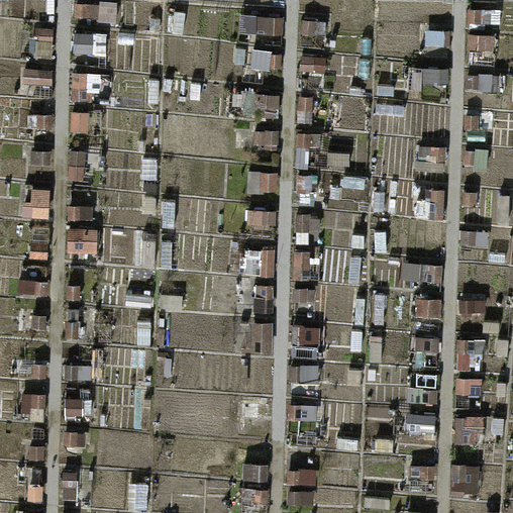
[(102,4),(73,3),(73,20),(101,20),(102,4)]
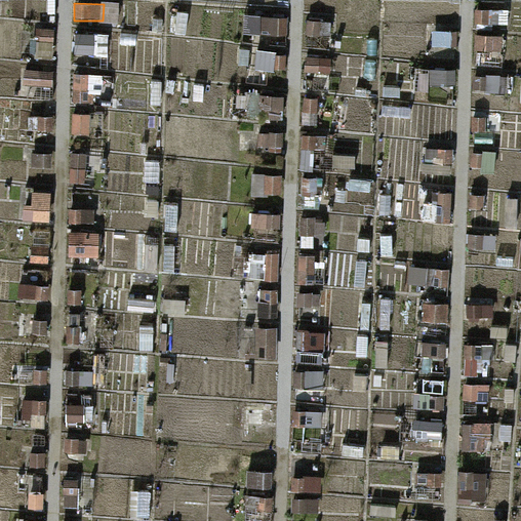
[(501,9),(475,9),(475,25),(501,25),(501,9)]
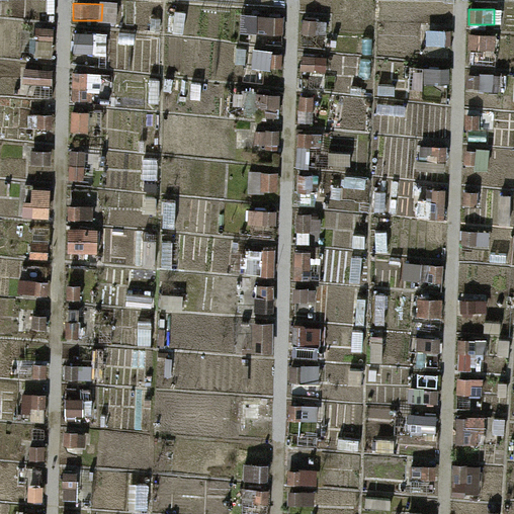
[(283,17),(258,16),(258,34),(282,34),(283,17)]
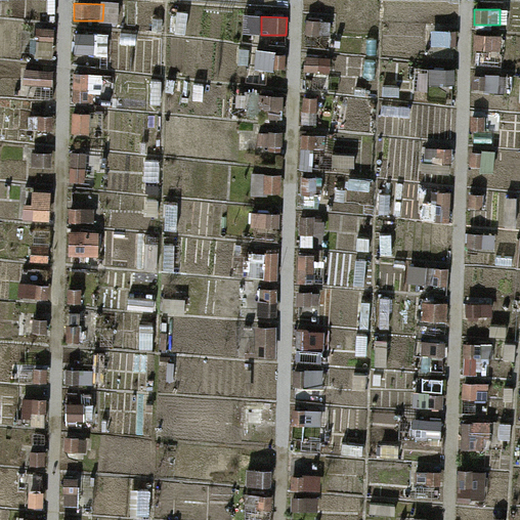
[(331,20),(303,20),(303,37),(331,37),(331,20)]
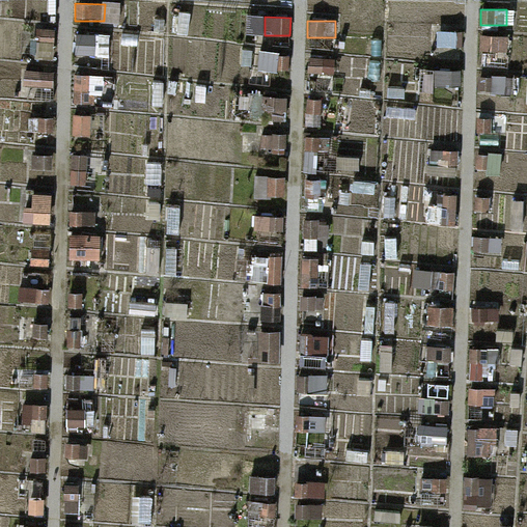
[(54,29),(38,28),(38,43),(53,43),(54,29)]
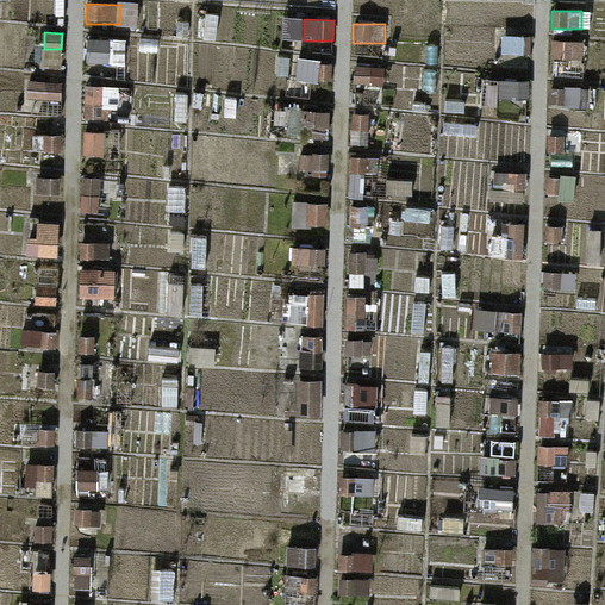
[(530,36),(504,35),(503,51),(530,51),(530,36)]
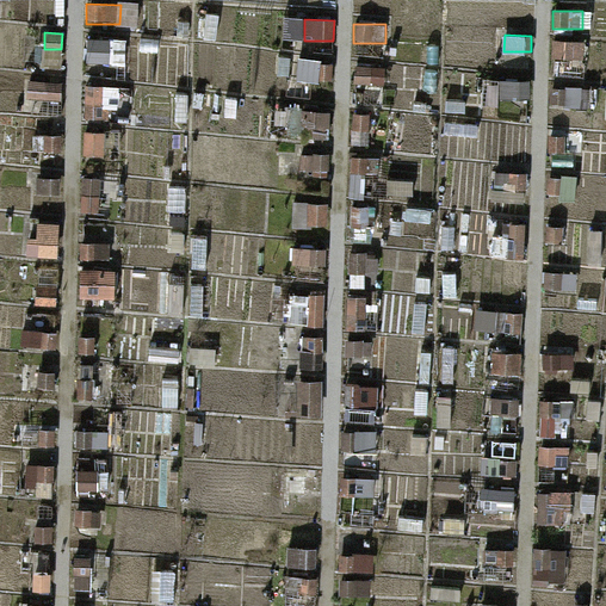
[(580,42),(552,42),(552,61),(580,61),(580,42)]
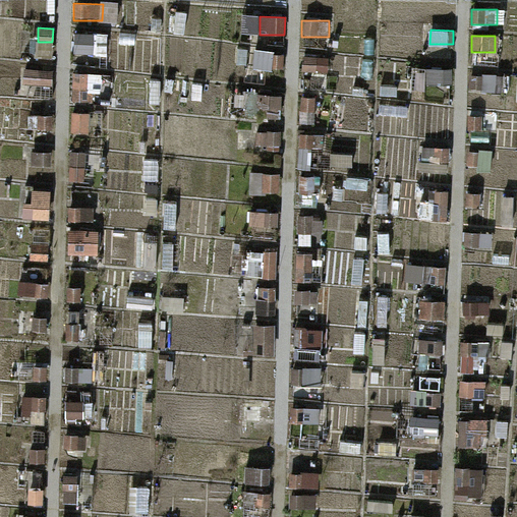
[(516,38),(505,38),(505,51),(516,50),(516,38)]
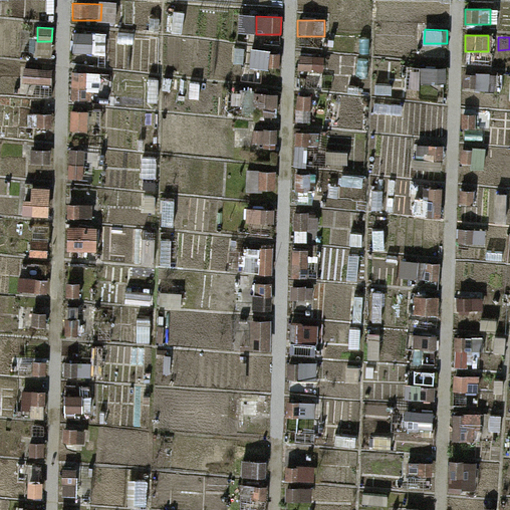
[(370,40),(359,40),(359,55),(370,55),(370,40)]
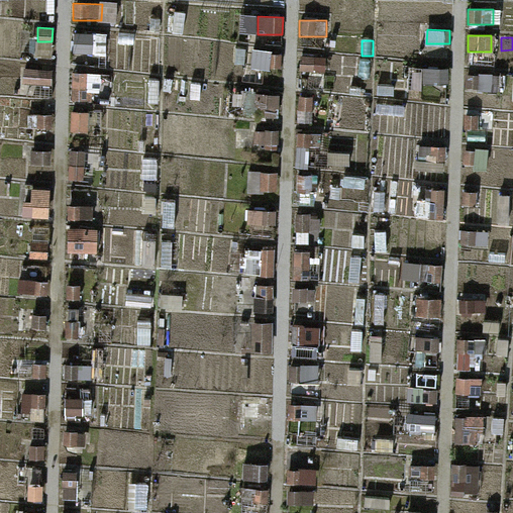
[(96,43),(73,43),(73,59),(96,59),(96,43)]
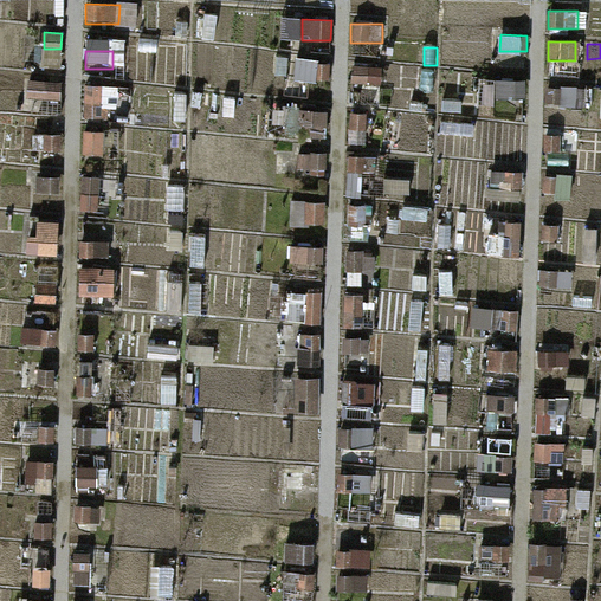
[(186,51),(172,51),(172,66),(186,66),(186,51)]
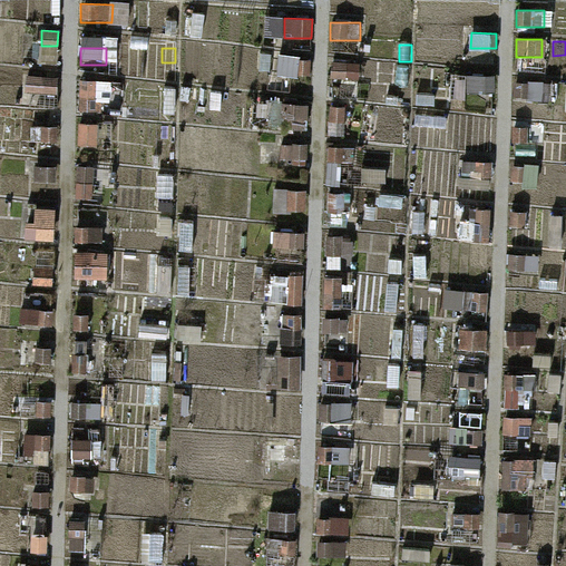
[(464,55),(440,55),(440,67),(464,67),(464,55)]
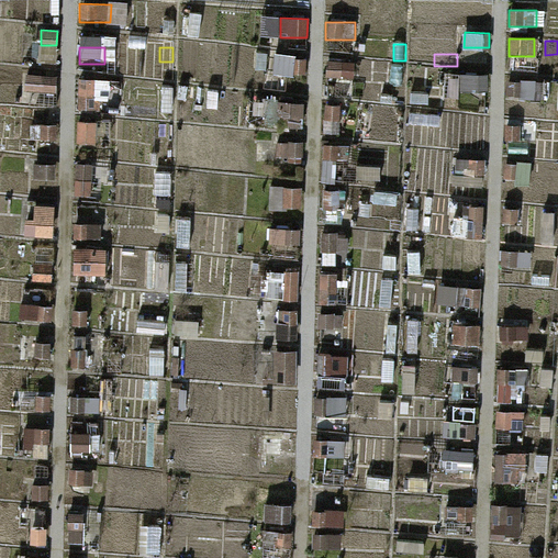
[(305,58),(276,57),(276,76),(305,77),(305,58)]
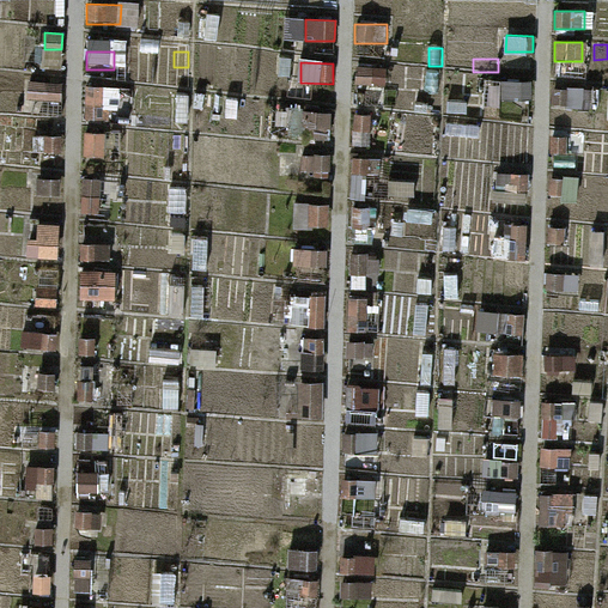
[(372,68),(356,68),(354,84),(372,84),(372,68)]
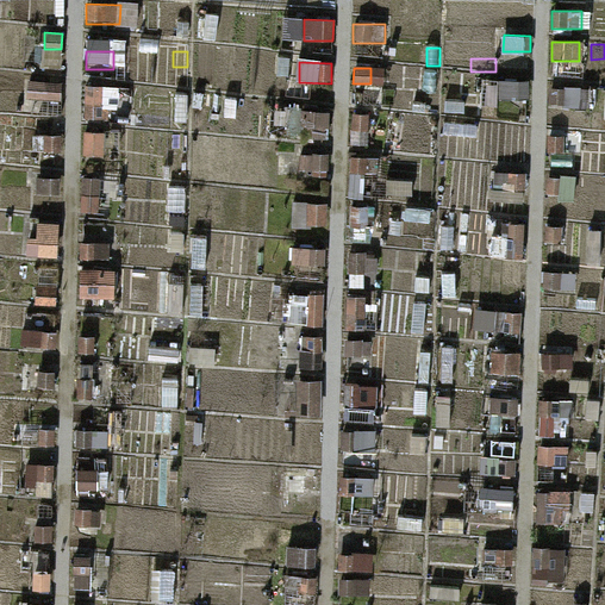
[(243,70),(231,70),(231,88),(243,88),(243,70)]
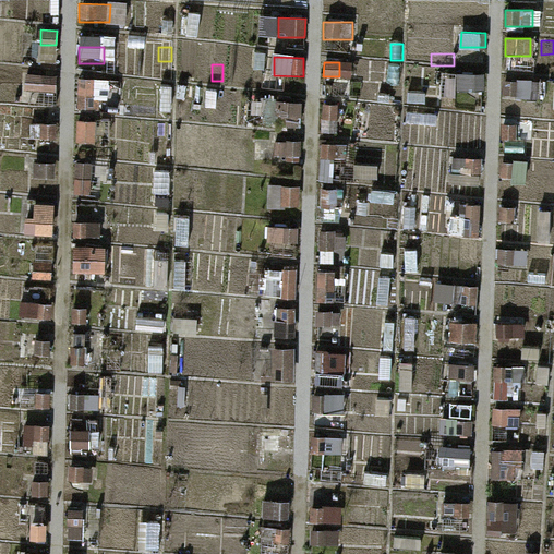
[(484,74),(458,74),(458,88),(484,89),(484,74)]
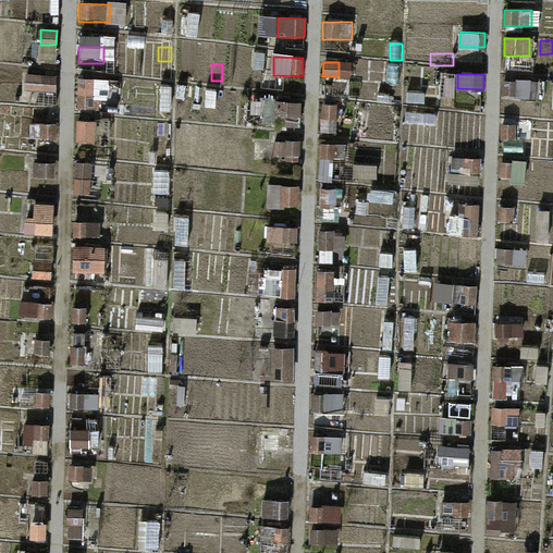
[(54,76),(23,75),(23,90),(54,90),(54,76)]
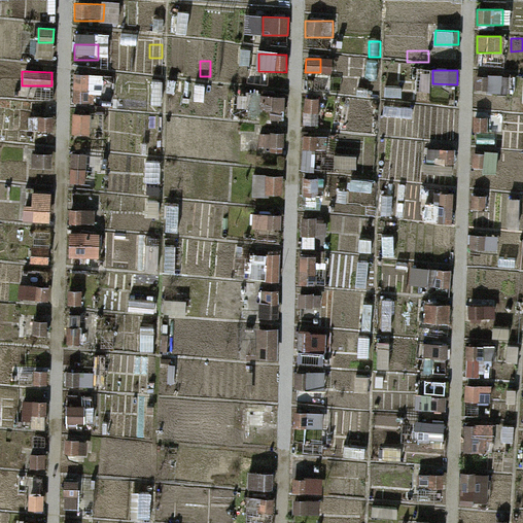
[(86,74),(74,74),(74,92),(86,92),(86,74)]
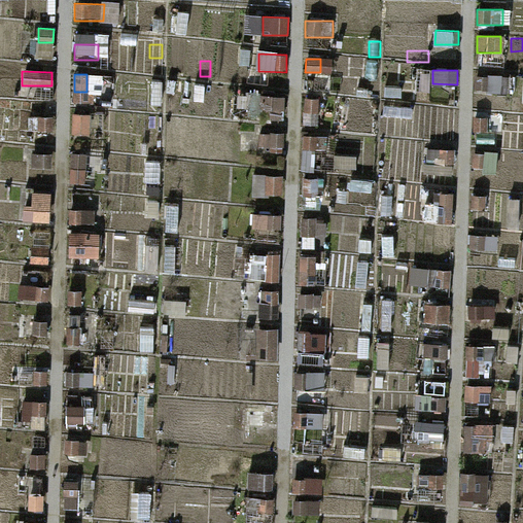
[(498,76),(476,75),(476,93),(498,94),(498,76)]
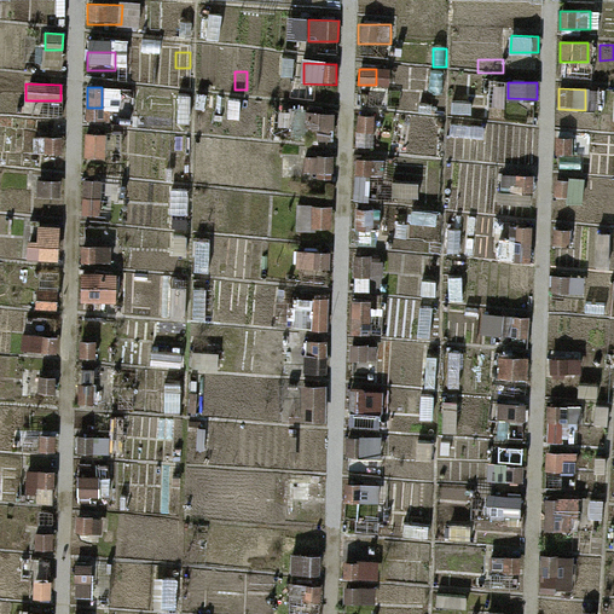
[(204,96),(192,96),(192,113),(204,113),(204,96)]
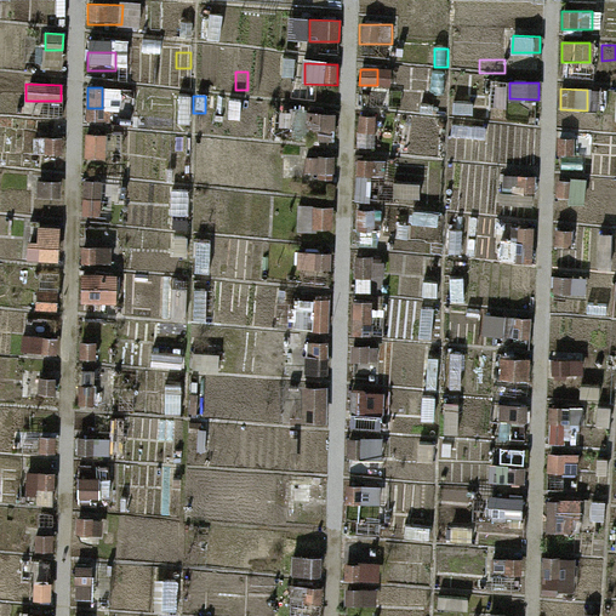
[(335,110),(290,110),(289,138),(334,140),(335,110)]
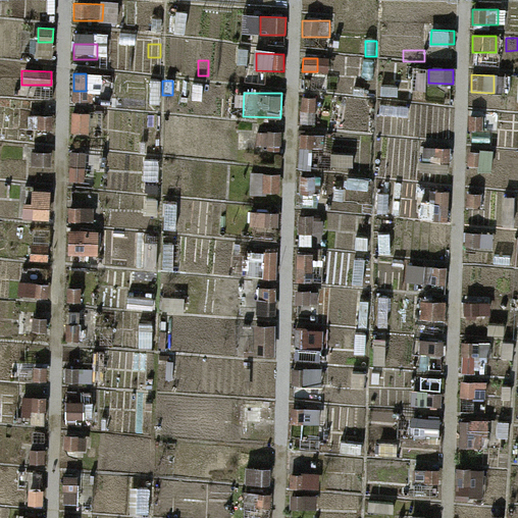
[(314,99),(302,99),(302,121),(314,121),(314,99)]
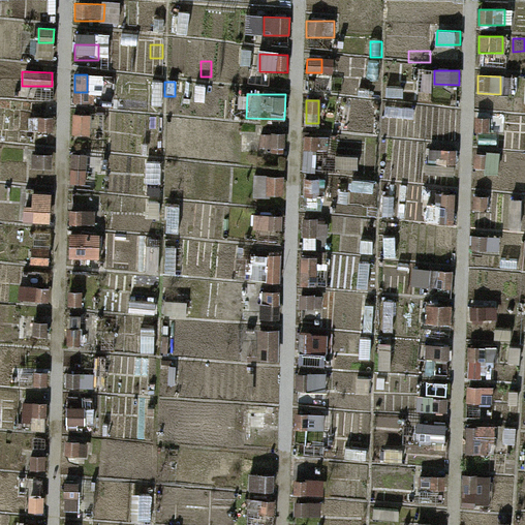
[(431,115),(418,115),(417,139),(430,139),(431,115)]
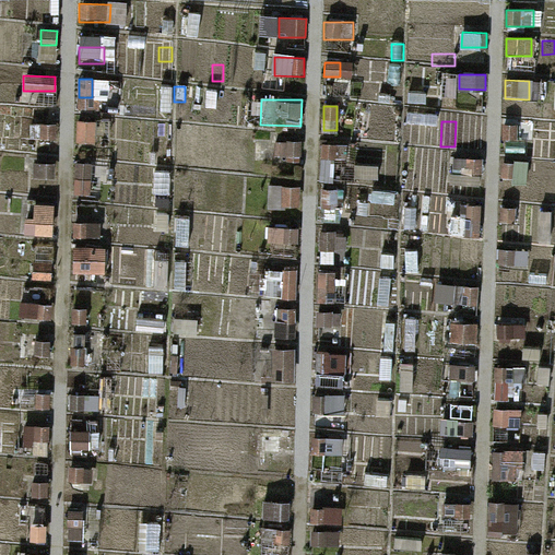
[(95,122),(78,122),(77,148),(95,148),(95,122)]
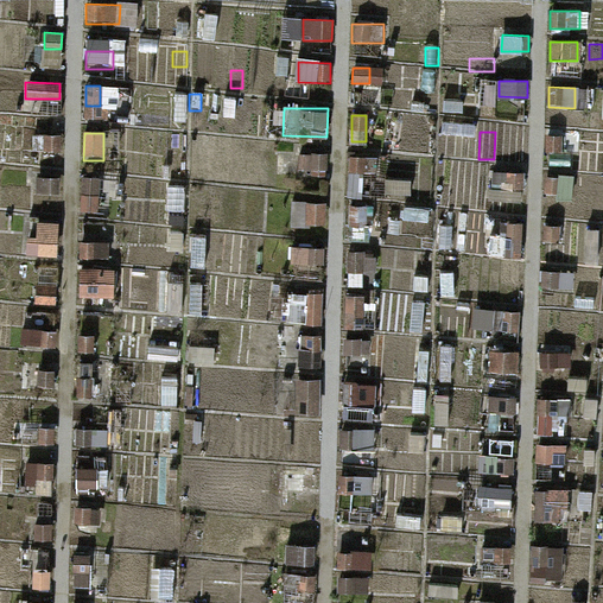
[(59,137),(35,137),(35,154),(58,154),(59,137)]
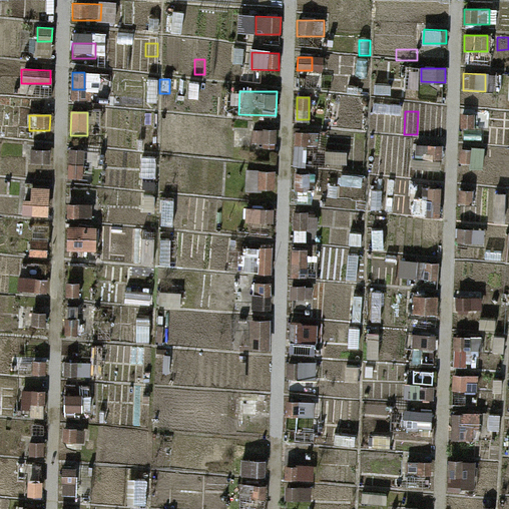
[(379,118),(370,118),(370,130),(379,131),(379,118)]
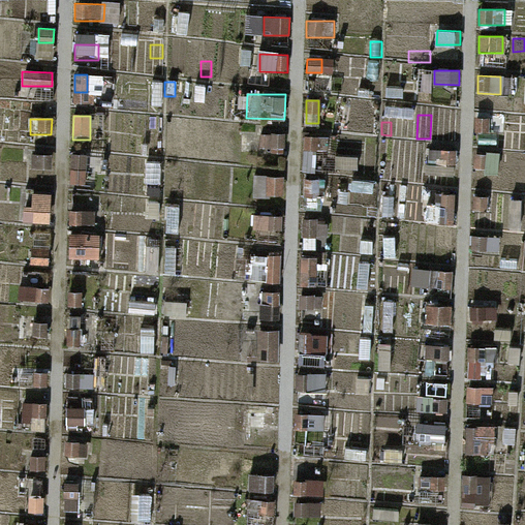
[(285,134),(252,133),(251,149),(284,150),(285,134)]
